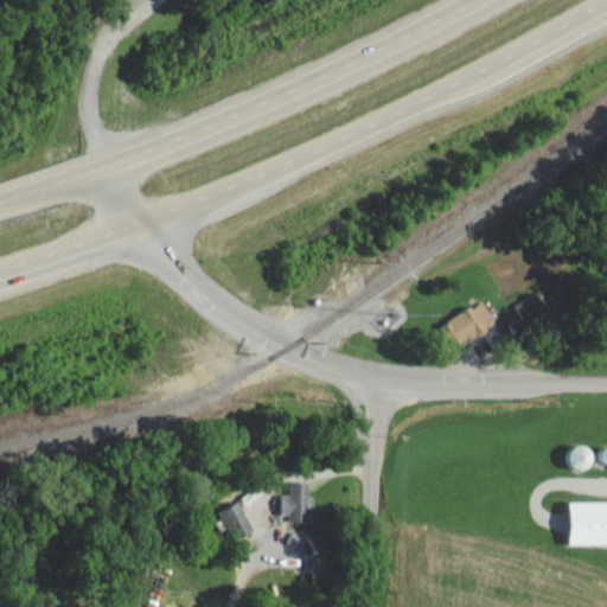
[(512,324),(518,337),(554,323),(543,294),(516,305),(522,320),(512,324)]
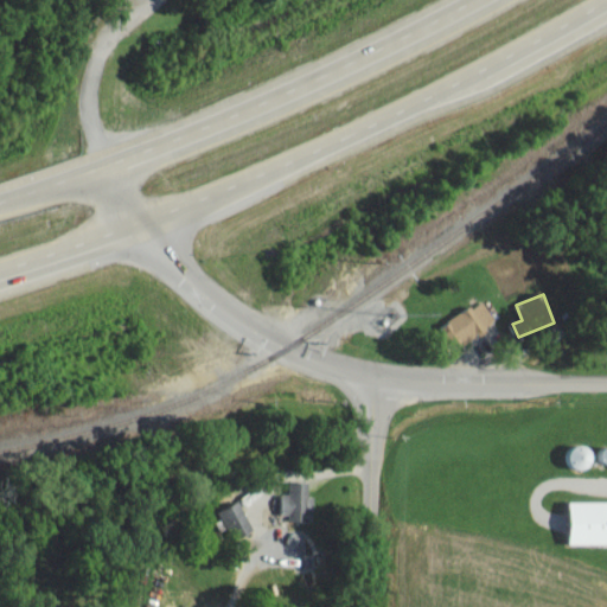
[(496,327),(484,304),(440,326),(452,350),(496,327)]
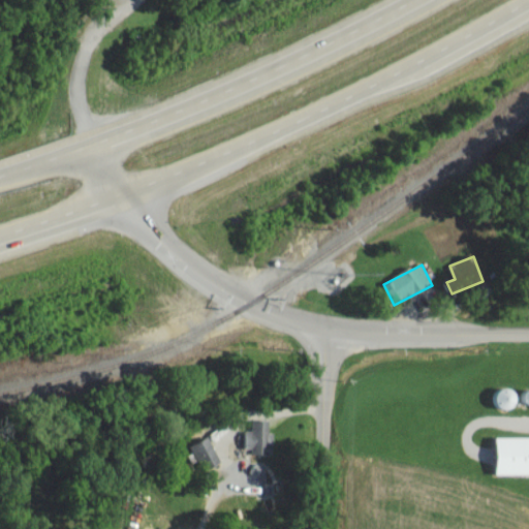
[(247,454),(276,454),(276,433),(271,433),(271,422),(253,422),(253,432),(247,432),(247,454)]
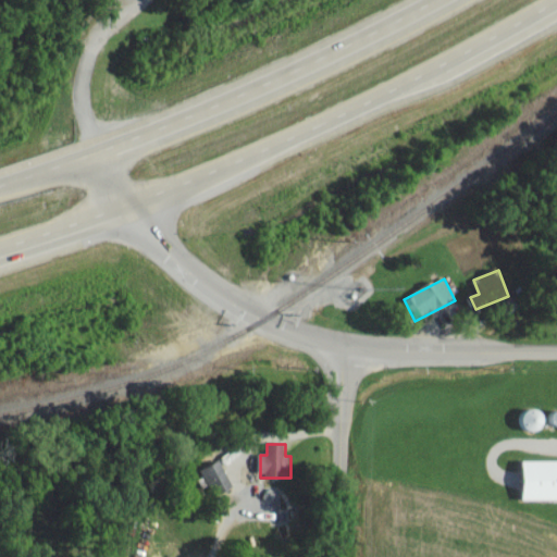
[(556,500),(556,460),(525,461),(527,502),(556,500)]
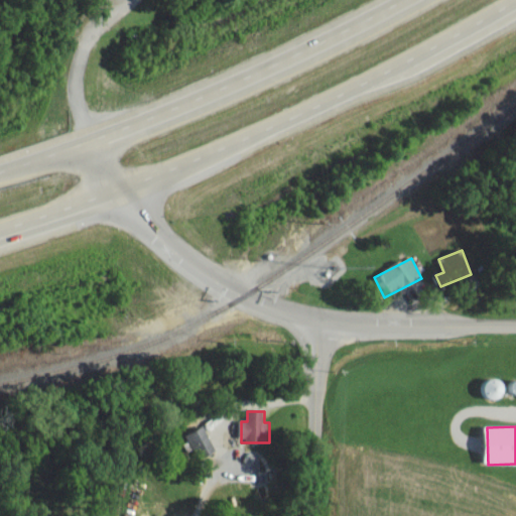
[(187,436),(201,462),(218,453),(205,427),(187,436)]
